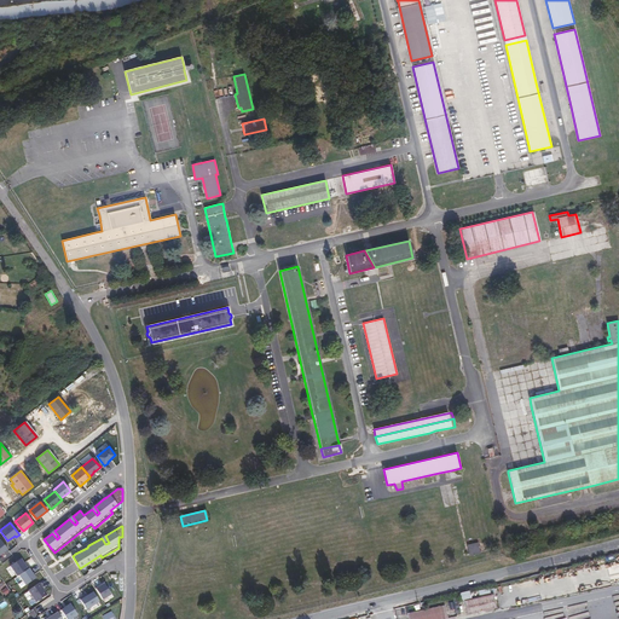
[(469,555),(480,553),(478,543),(468,545),(469,555)]
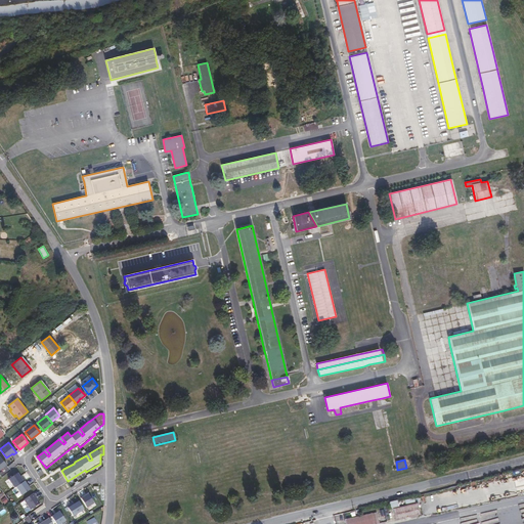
[(14,488),(25,481),(23,478),(22,478),(20,477),(17,473),(8,479),(14,488)]
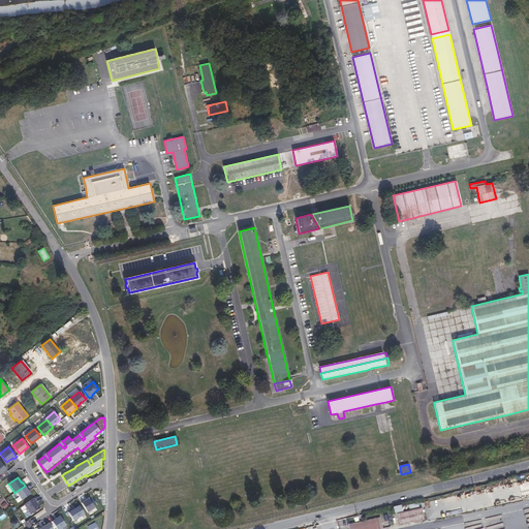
[(31,494),(25,486),(16,492),(22,500),(31,494)]
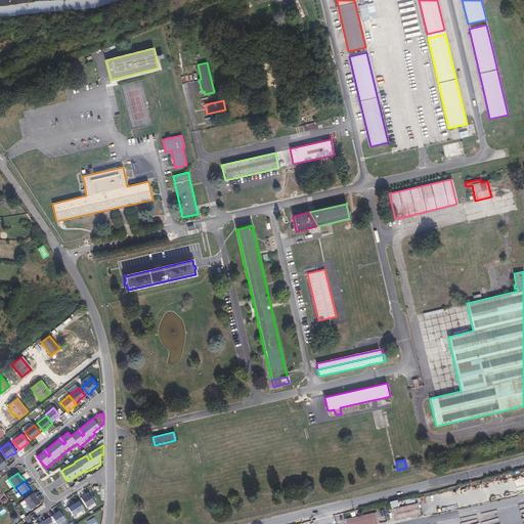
[(40,504),(33,493),(24,499),(31,510),(40,504)]
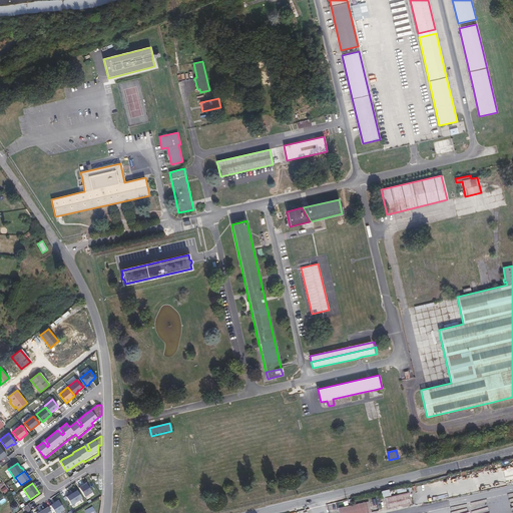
[(86,484),(79,488),(85,497),(92,493),(86,484)]
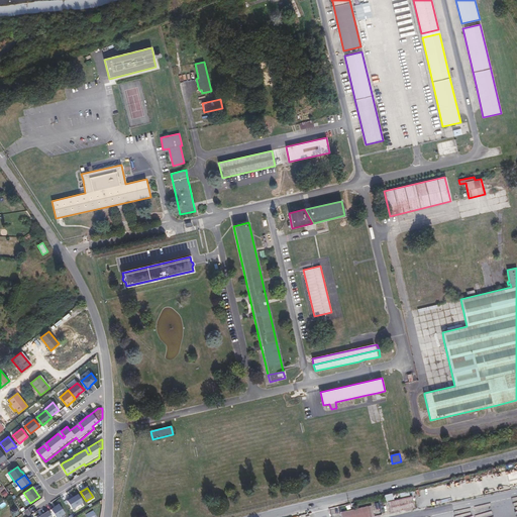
[(70,498),(67,500),(72,509),(83,503),(78,495),(74,497),(71,499),(70,498)]
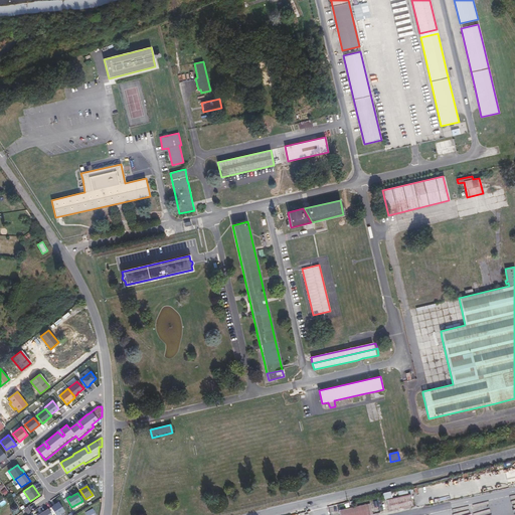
[(412,505),(410,495),(386,500),(389,511),(412,505)]
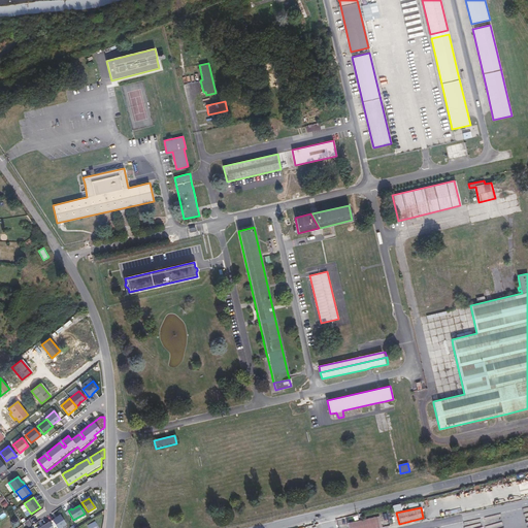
[(60,516),(52,521),(56,527),(61,527),(66,525),(60,516)]
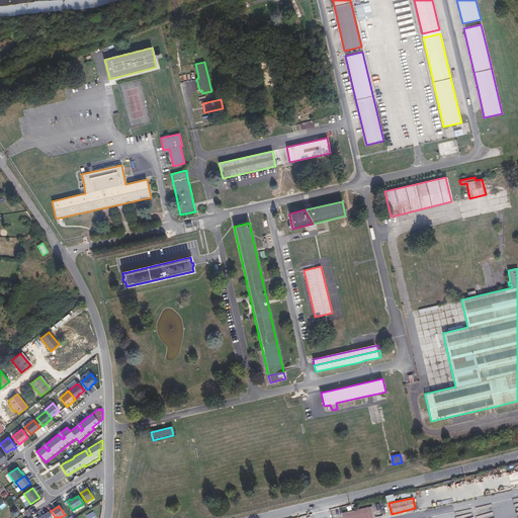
[(356,511),(341,514),(341,517),(371,517),(374,517),(372,507),(356,511)]
